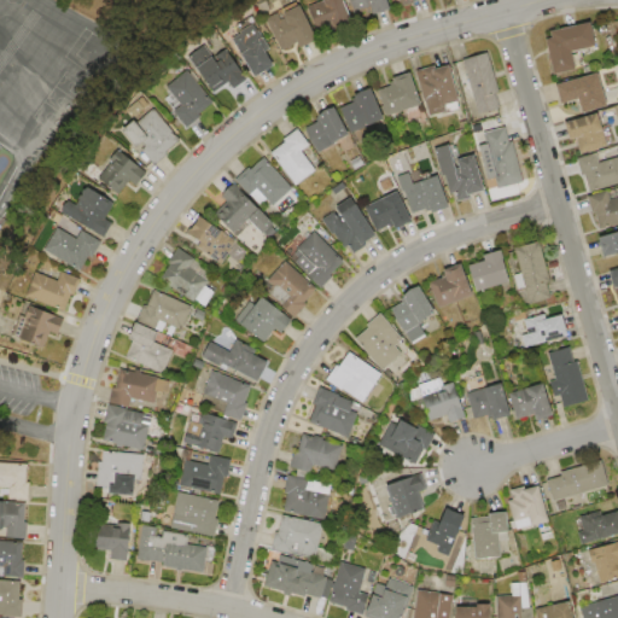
[(321,4),(332,0),(355,0),(363,24),(331,34),(321,4)]
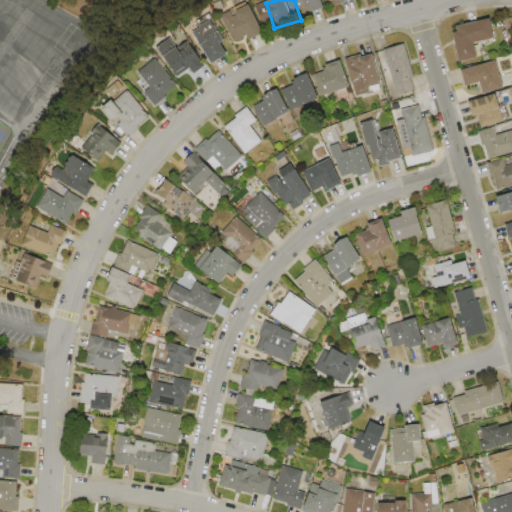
[(305,0),(330,0),(332,4),(309,11),(305,0)]
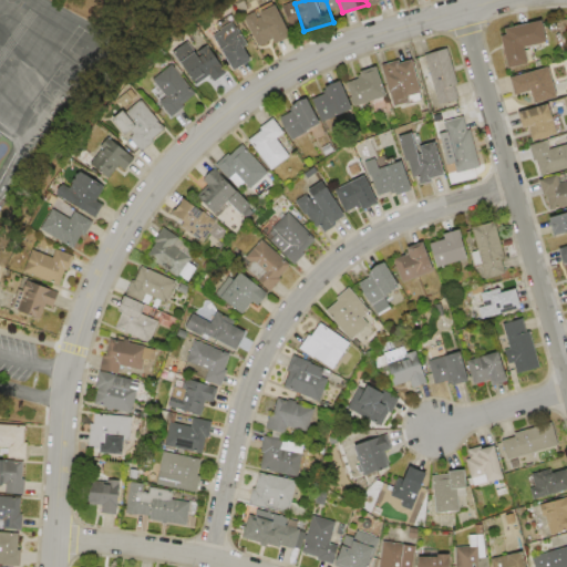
[(267,43),(255,16),(264,12),(267,18),(271,16),(269,9),(285,1),(300,34),(286,41),(284,35),(267,43)]
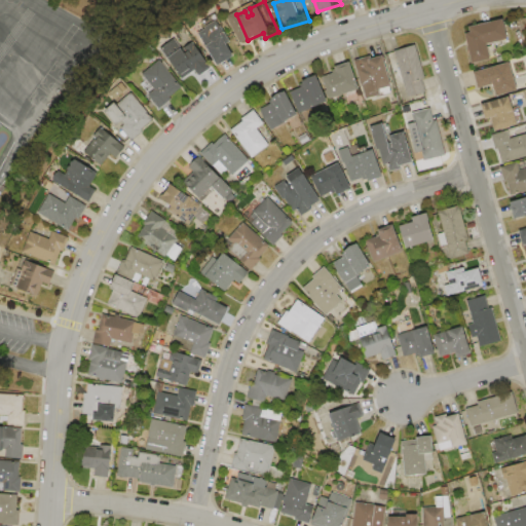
[(208,31),(214,28),(213,26),(224,20),(236,41),(233,43),(239,54),(225,63),(208,31)]
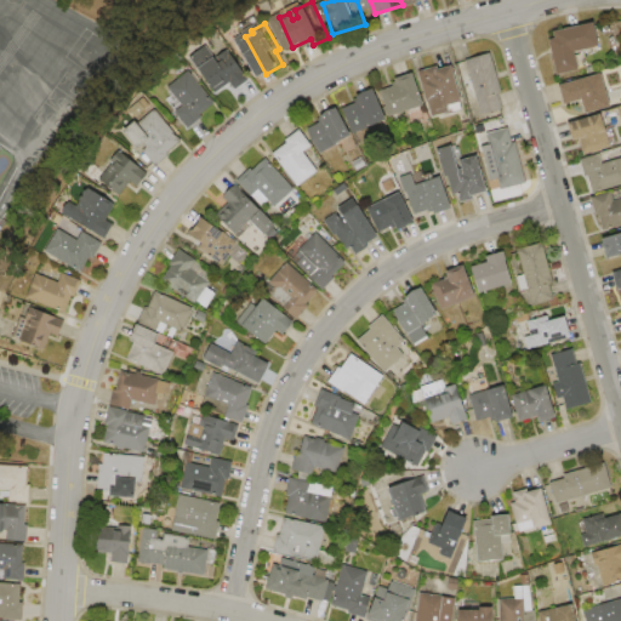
[(558,39),(564,38),(563,29),(604,23),(608,47),(584,51),(587,69),(563,73),(558,39)]
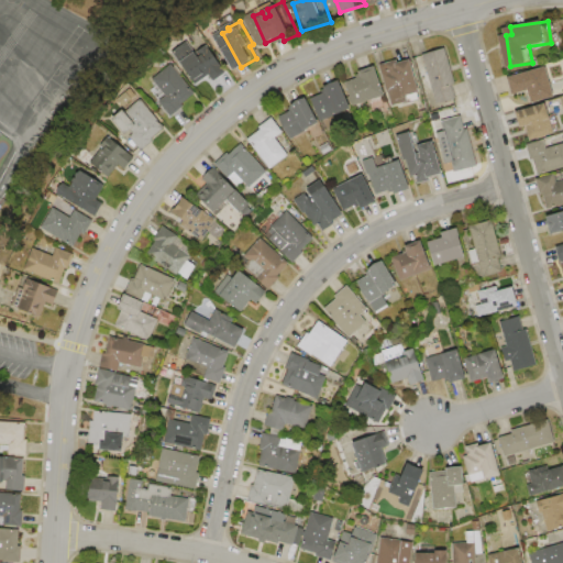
[(180,51),(196,41),(202,51),(205,50),(212,64),(223,57),(232,72),(219,80),(214,75),(201,84),(180,51)]
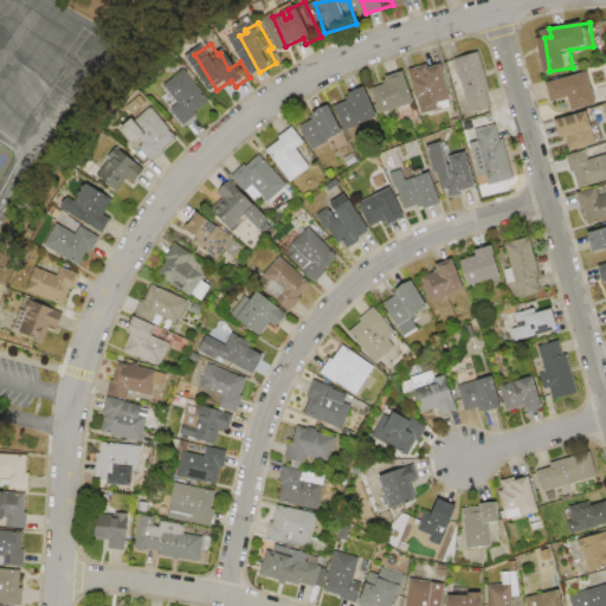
[(452,60),(484,52),(498,104),(471,111),(468,98),(463,100),(452,60)]
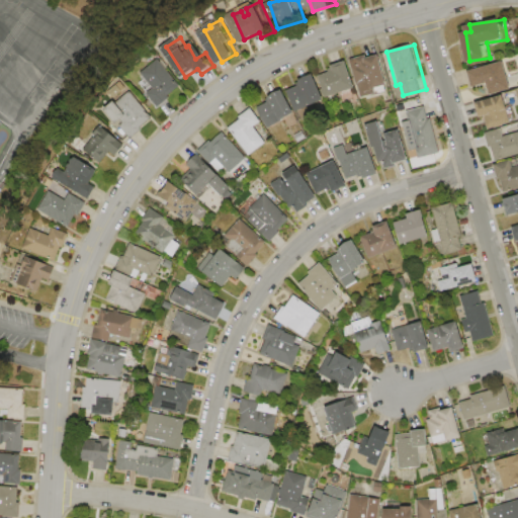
[(356,67),(360,66),(358,58),(369,55),(370,58),(383,55),(391,84),(376,87),(377,93),(363,96),(356,67)]
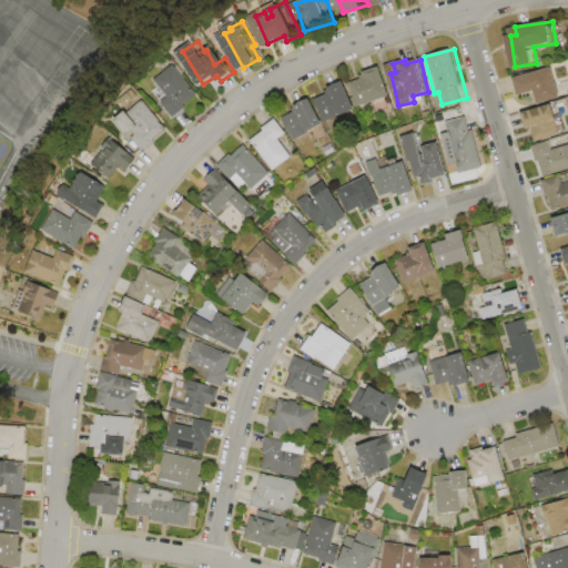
[(161,78),(180,63),(202,93),(186,104),(189,107),(178,114),(166,100),(173,94),(161,78)]
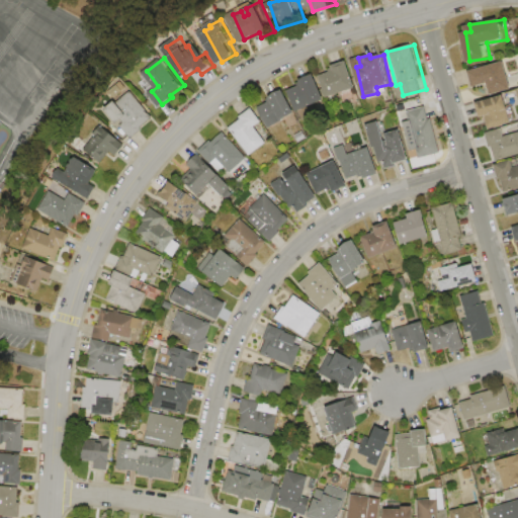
[(471,70),(510,61),(516,88),(507,91),(506,89),(494,92),(491,83),(476,86),(471,70)]
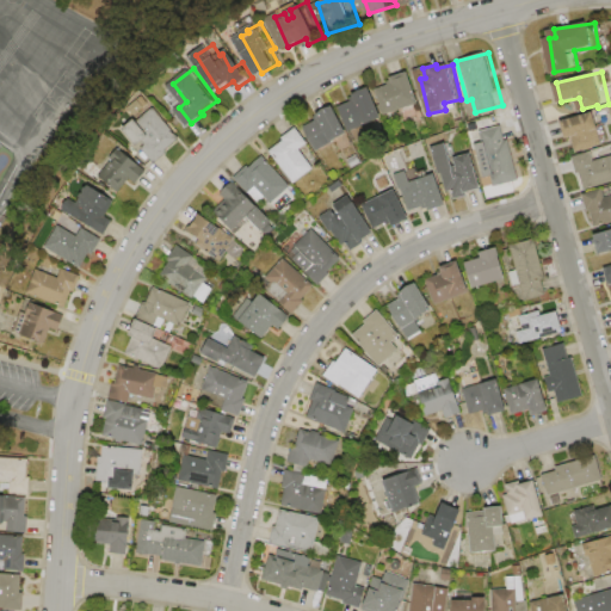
[(382,90),(397,84),(396,79),(413,74),(423,102),(389,112),(382,90)]
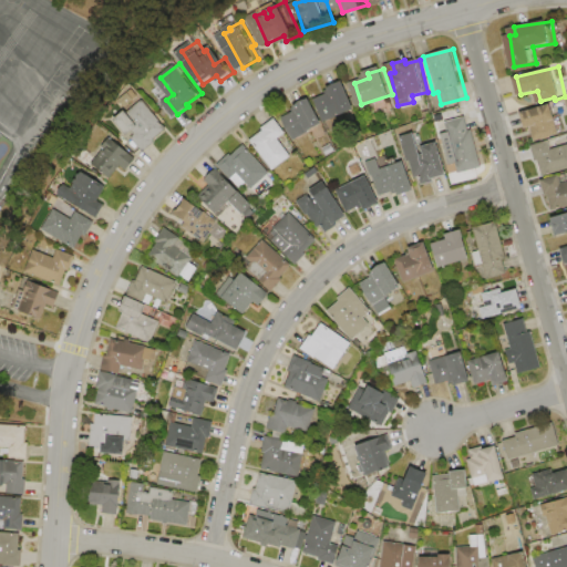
[(318,99),(332,93),(331,88),(348,81),(359,107),(327,121),(318,99)]
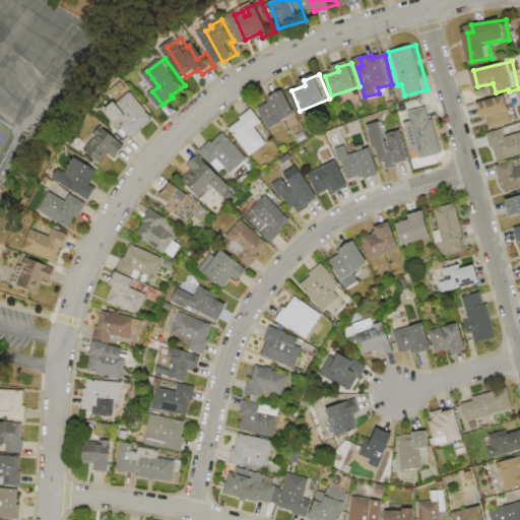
[(107,110),(119,101),(127,111),(130,109),(123,100),(134,90),(156,118),(130,139),(122,128),(125,126),(122,122),(119,124),(107,110)]
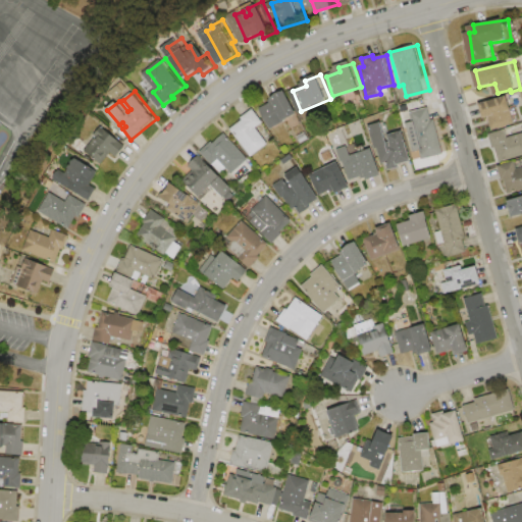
[(264,109),(276,103),(274,98),(290,91),(301,112),(272,126),(264,109)]
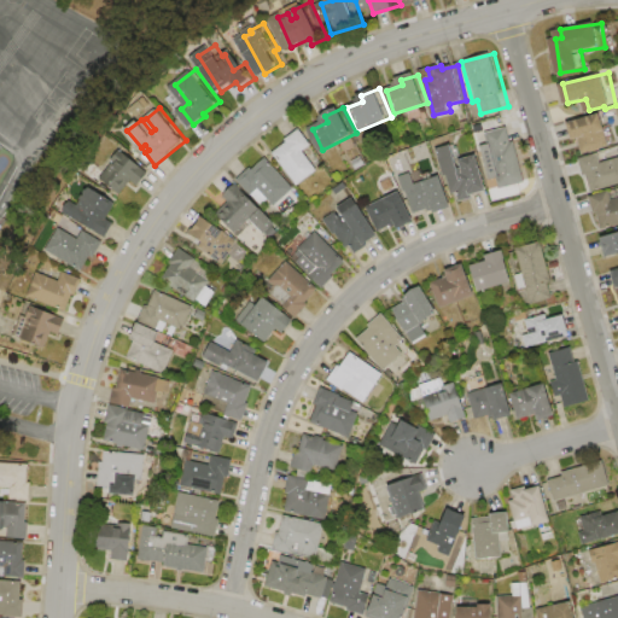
[(572,122),(606,112),(616,145),(587,153),(584,143),(579,144),(572,122)]
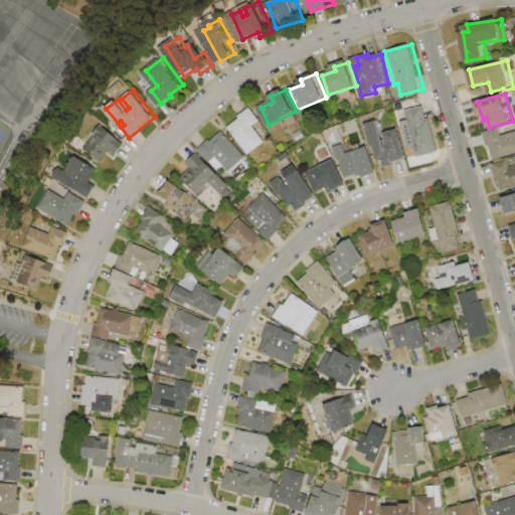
[(401,122),(403,121),(399,103),(419,98),(421,107),(423,106),(427,120),(431,119),(439,151),(415,156),(413,149),(408,150),(401,122)]
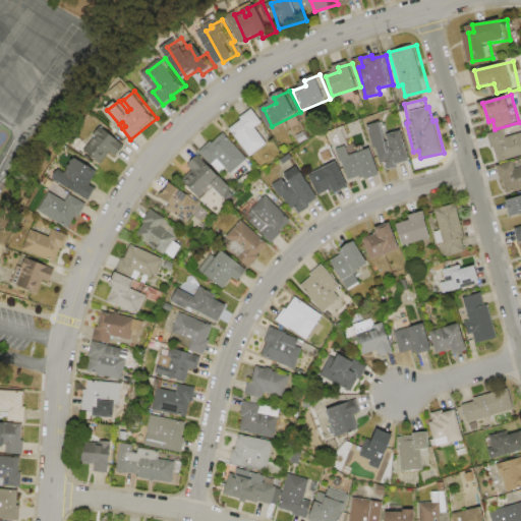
[(233,129),(245,120),(243,117),(255,108),(266,122),(258,127),(271,143),(252,157),(233,129)]
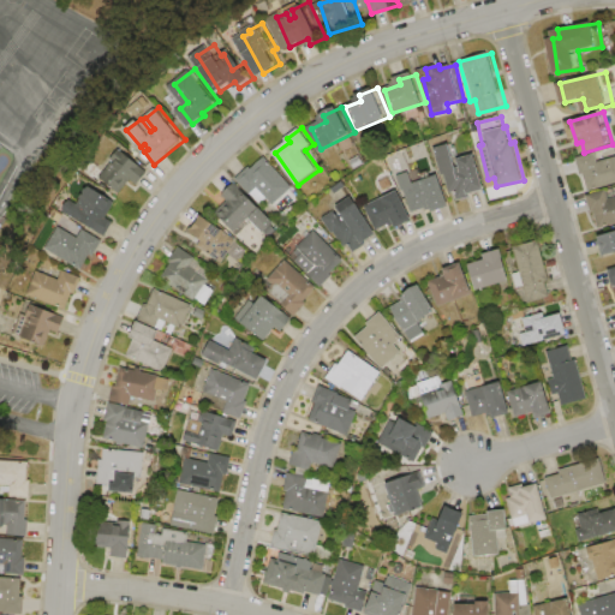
[(89,168),(112,141),(148,169),(136,183),(130,178),(118,193),(89,168)]
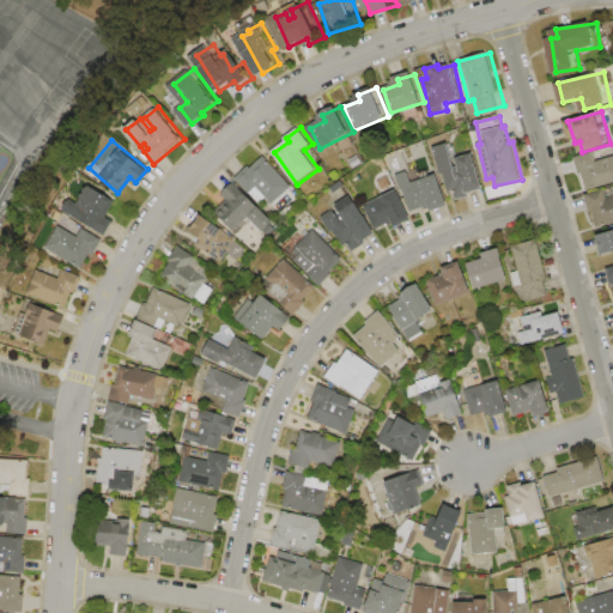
[(438,146),(450,144),(454,158),(474,153),(484,188),(468,192),(469,196),(455,200),(453,189),(449,190),(438,146)]
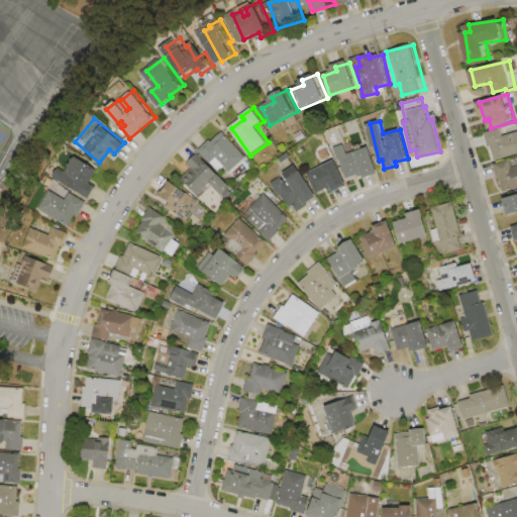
[(516,130),(516,154),(498,160),(494,145),(492,146),(488,132),(507,127),(508,133),(516,130)]
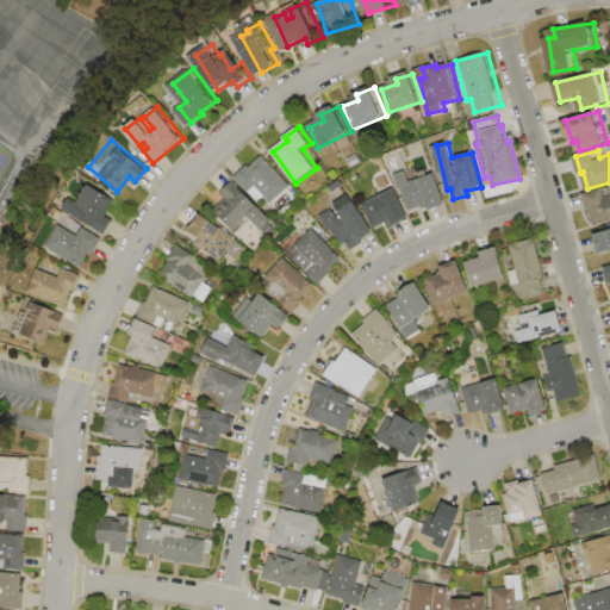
[(236,178),(250,165),(253,167),(265,156),(269,162),(271,161),(292,186),(272,203),(266,197),(261,201),(247,184),(243,186),(236,178)]
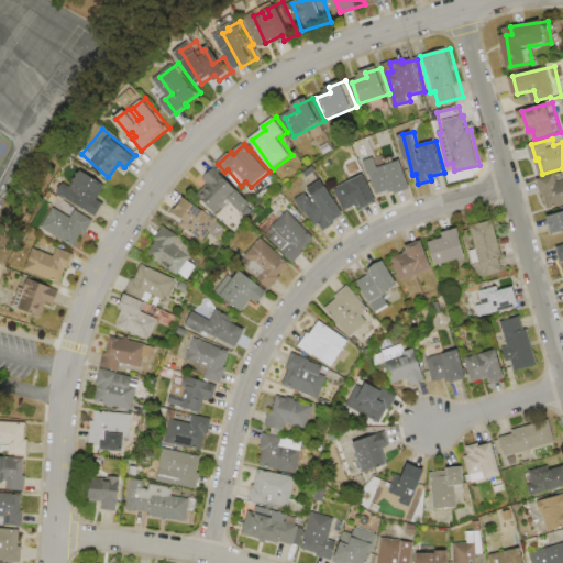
[(366,164),(377,161),(381,168),(401,161),(410,188),(393,194),(392,188),(376,194),(366,164)]
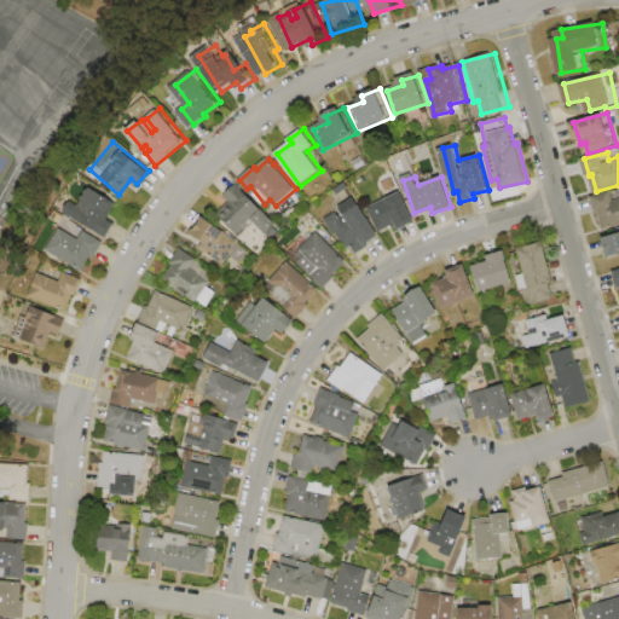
[(226,195),(238,184),(277,224),(265,236),(253,223),(239,235),(225,219),(237,207),(226,195)]
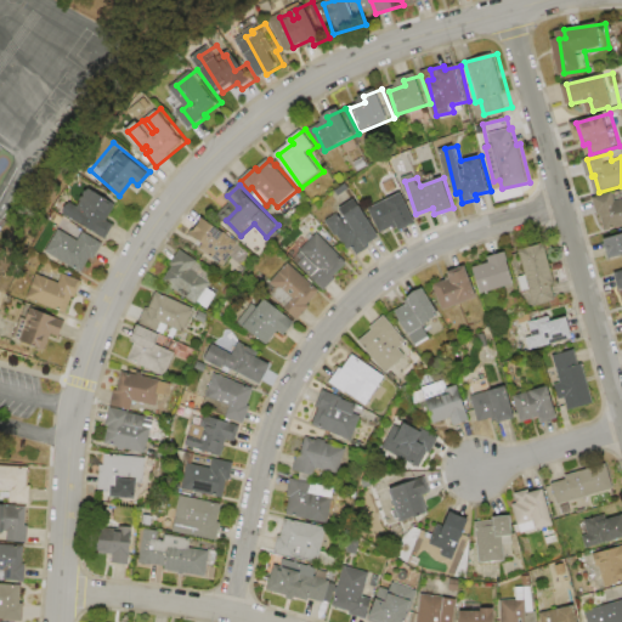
[(64,214),(72,201),(79,204),(89,187),(117,203),(107,220),(112,222),(103,236),(64,214)]
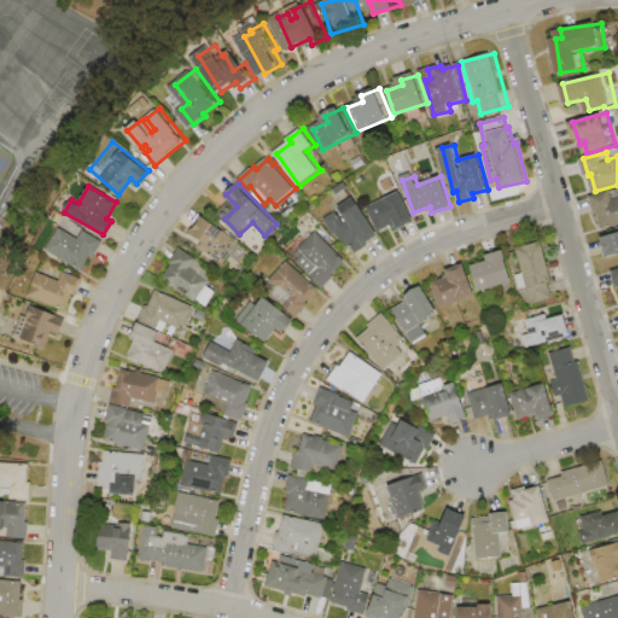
[(368,207),(401,191),(415,221),(397,229),(395,225),(380,232),(368,207)]
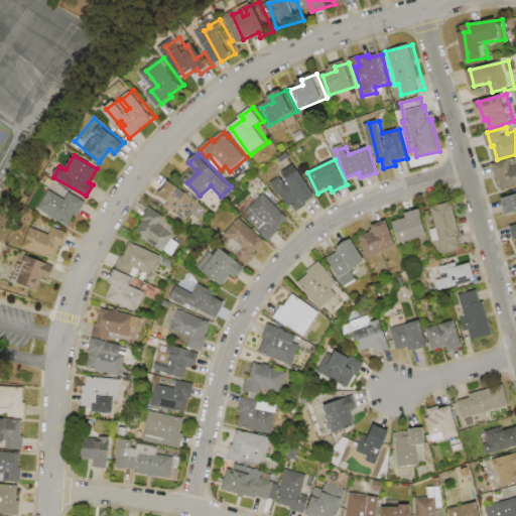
[(515,188),(506,191),(503,180),(501,180),(496,164),(514,159),(515,166),(515,188)]
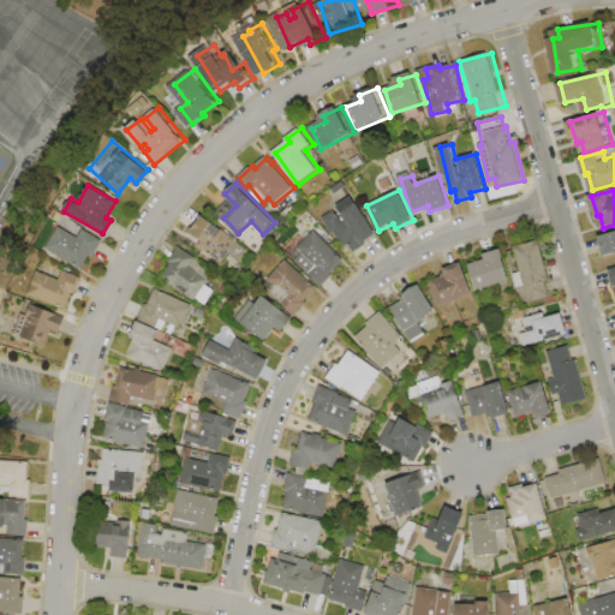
[(324,219),(340,209),(339,206),(352,197),(377,233),(348,254),(324,219)]
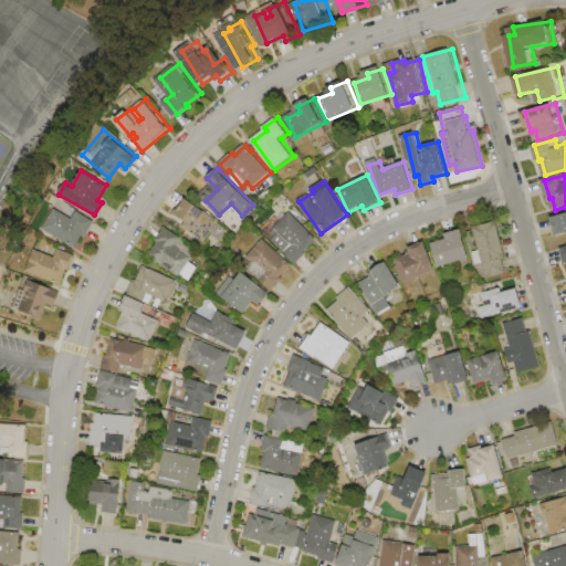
[(181,220),(177,229),(201,242),(215,218),(179,199),(171,213),(181,220)]
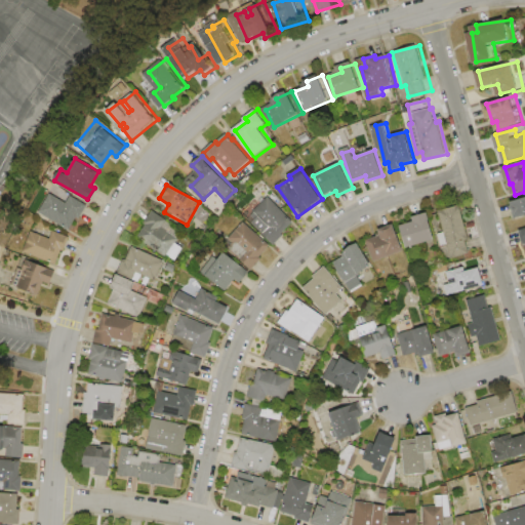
[(40,211),(51,194),(67,203),(71,196),(86,205),(79,217),(77,216),(69,229),(40,211)]
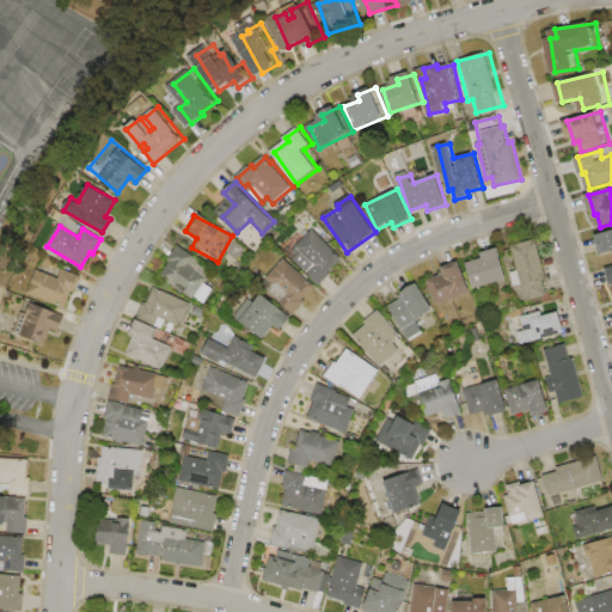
[(291,255),(299,245),(298,244),(313,228),(343,258),(318,282),(291,255)]
